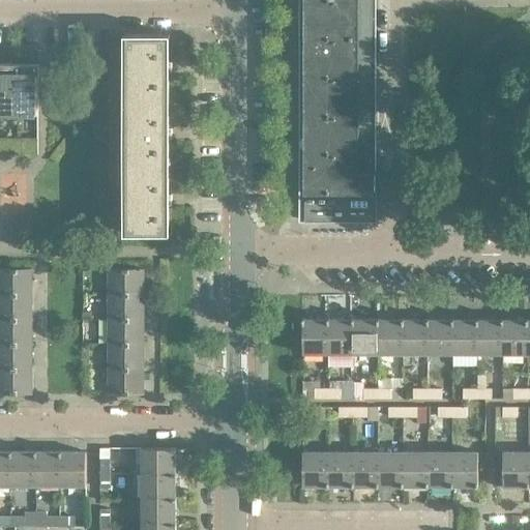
[(298,0),(299,227),(313,227),(376,221),(376,192),(376,189),(376,172),(376,170),(375,0),(298,0)]
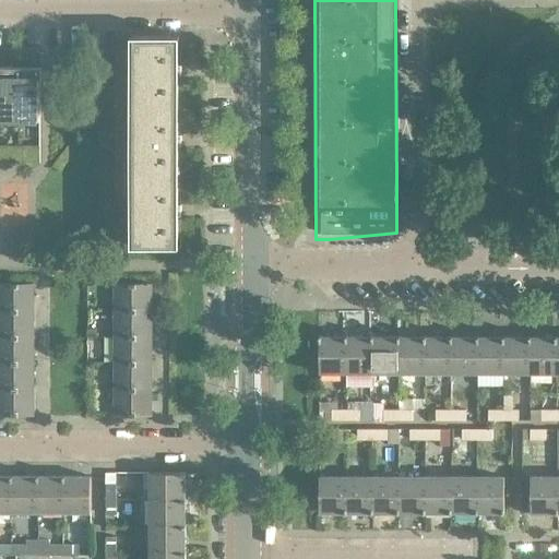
[(131,35),(131,36),(131,104),(179,105),(179,75),(181,75),(181,64),(179,63),(179,35),(131,35)]
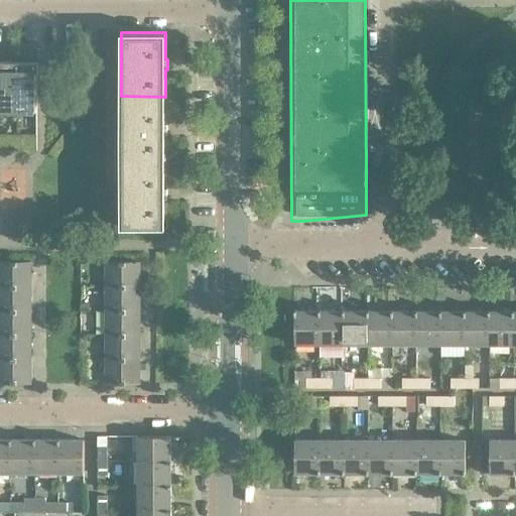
[(0,60),(0,109),(17,110),(17,61),(0,60)]
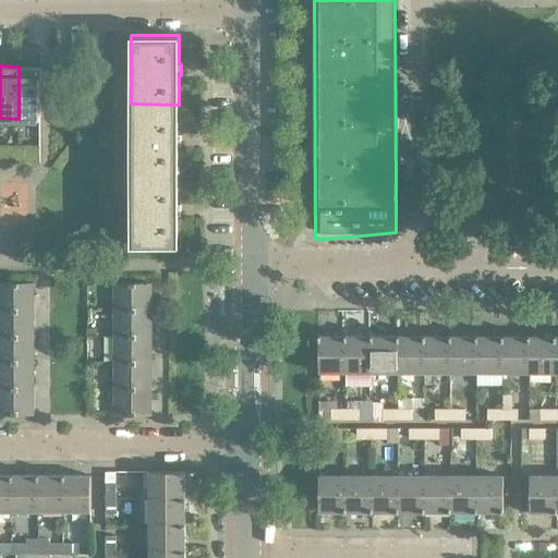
[(19,67),(19,119),(40,119),(40,67),(19,67)]
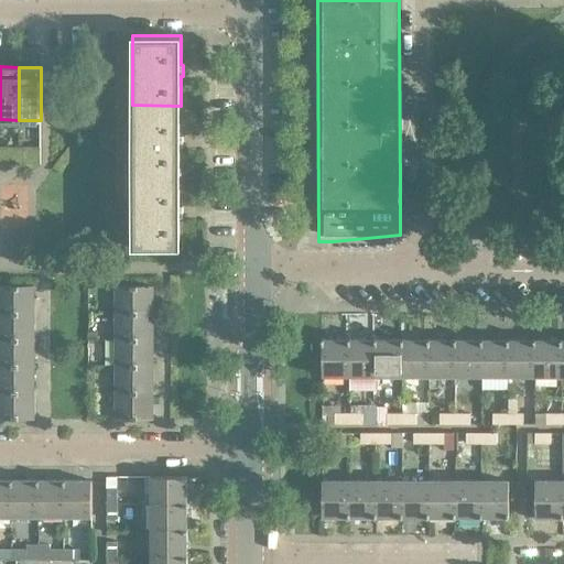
[(181,106),(132,105),(132,175),(181,175),(181,147),(183,145),(183,136),(181,134),(181,106)]
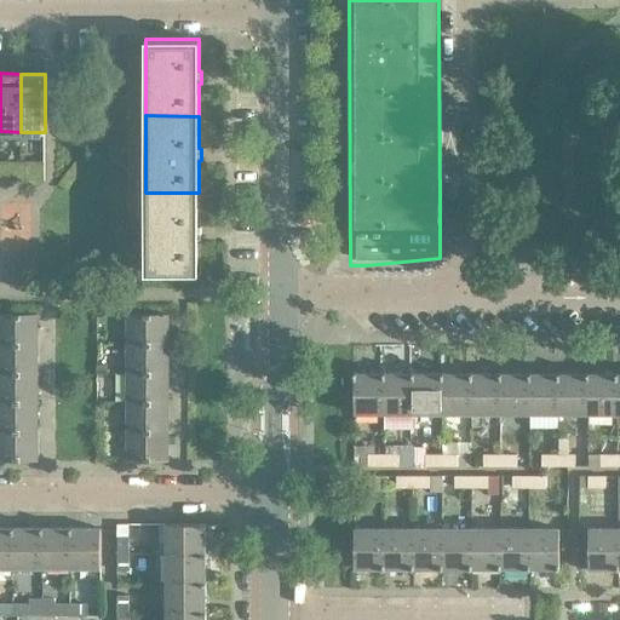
[(17,161),(17,181),(30,181),(30,161),(17,161)]
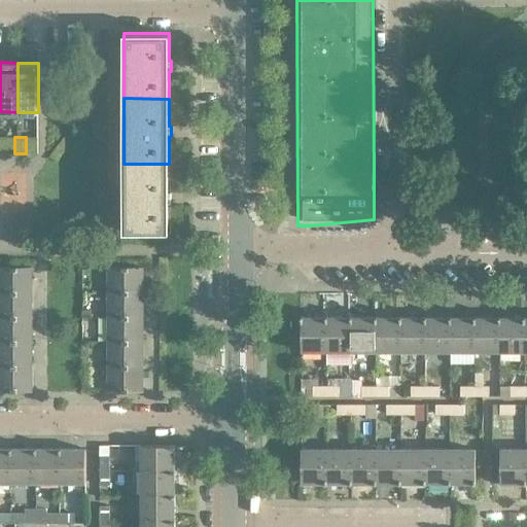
[(26,137),(26,153),(37,153),(37,137),(26,137)]
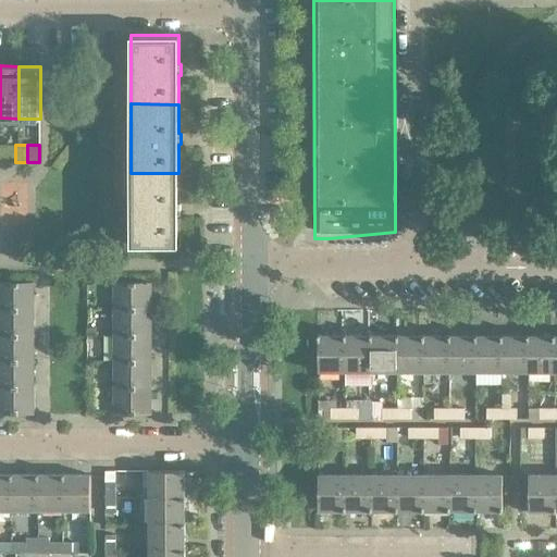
[(178,173),(131,173),(131,244),(180,245),(180,214),(181,213),(181,202),(178,202),(178,173)]
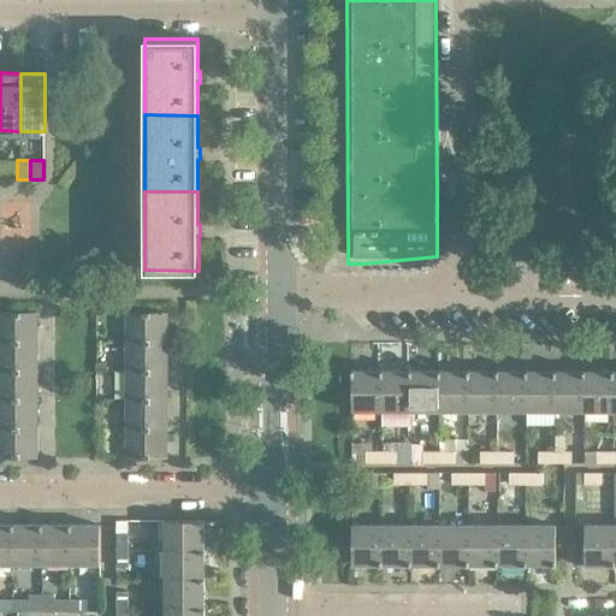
[(0,311),(0,339),(37,339),(37,311),(0,311)]
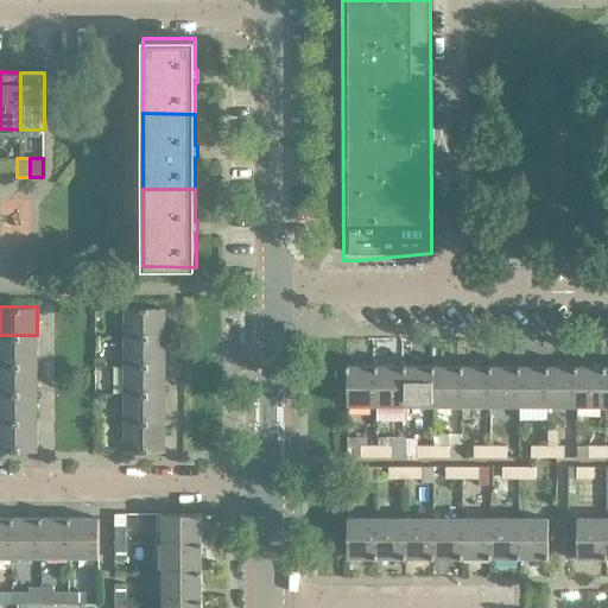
[(165,306),(125,306),(125,336),(165,336),(165,306)]
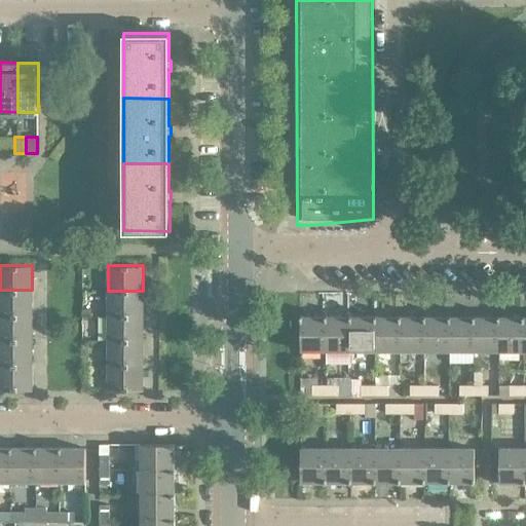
[(0,290),(0,314),(32,314),(32,290),(0,290)]
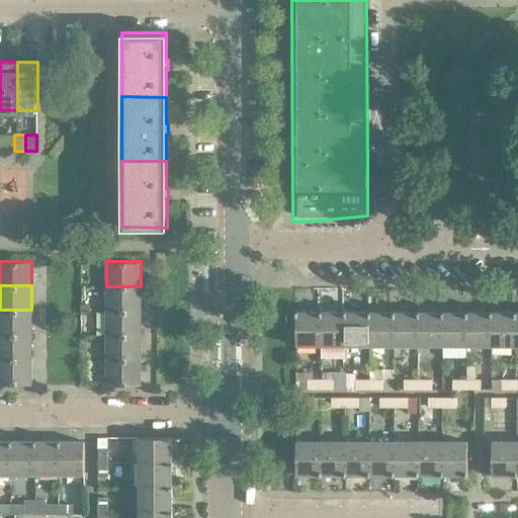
[(141,286),(106,286),(106,311),(141,311),(141,286)]
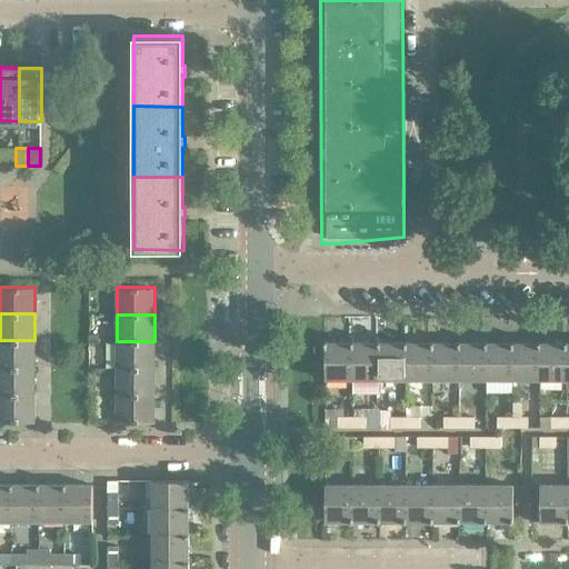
[(0,340),(0,367),(35,368),(35,340),(0,340)]
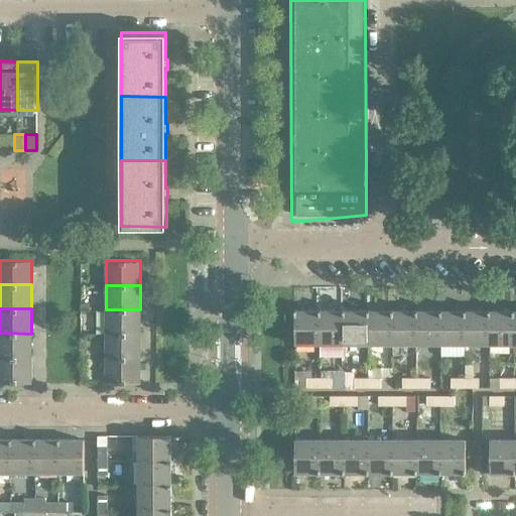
[(140,309),(106,309),(106,334),(140,334),(140,309)]
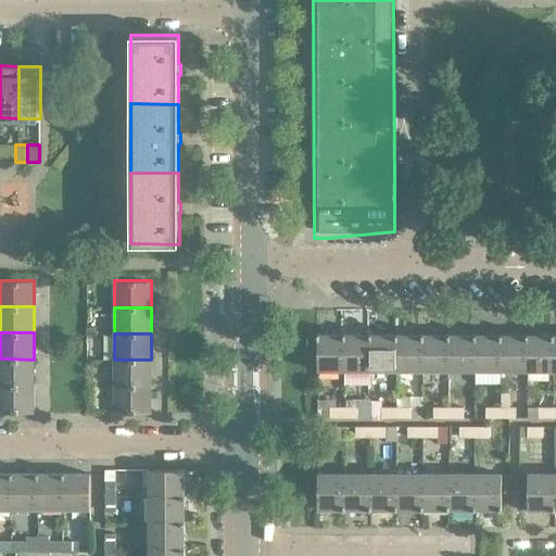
[(345,333),(317,333),(317,370),(345,370),(345,333)]
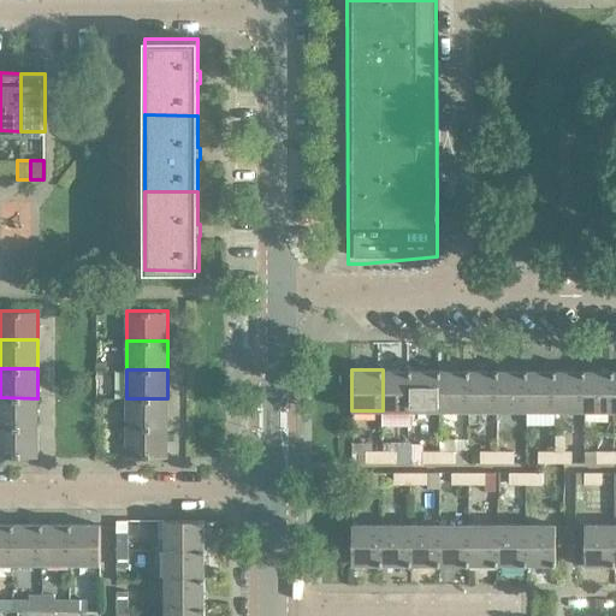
[(383,369),(383,410),(412,410),(412,369),(383,369)]
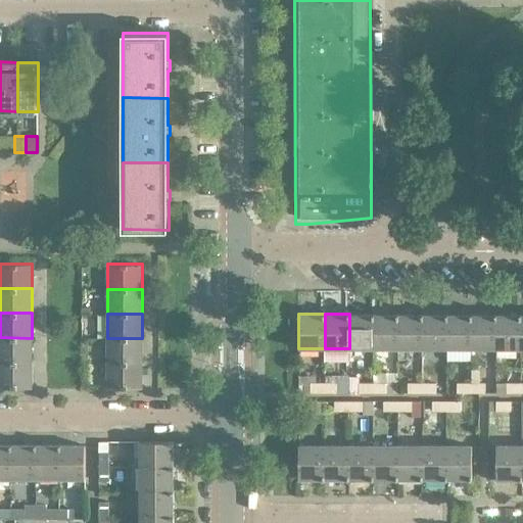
[(349,314),(349,348),(374,348),(375,314),(349,314)]
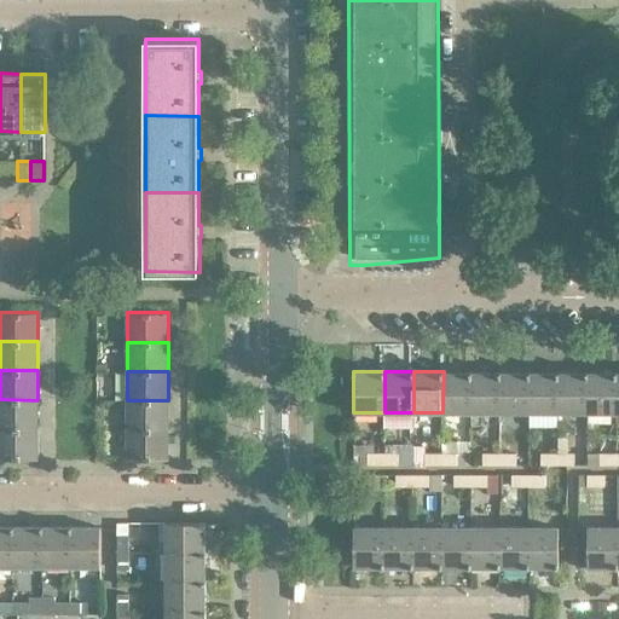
[(444,371),(443,412),(472,412),(473,371),(444,371)]
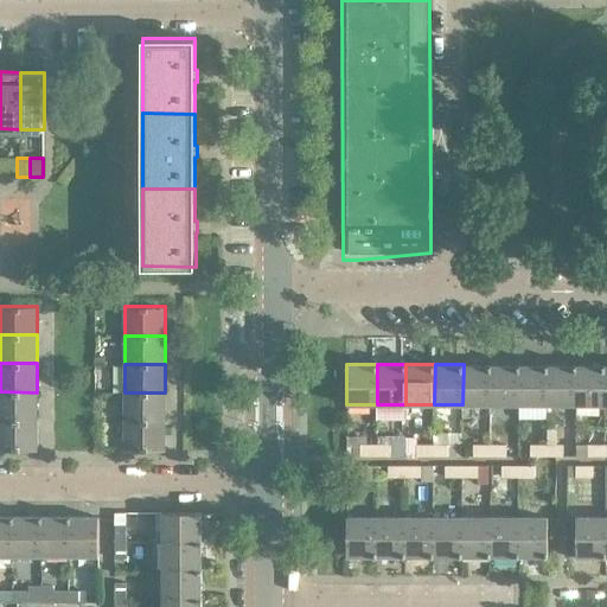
[(464,364),(462,404),(491,404),(491,364),(464,364)]
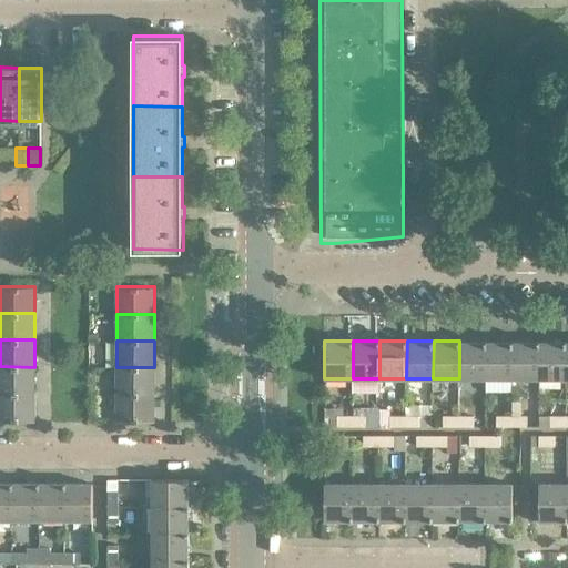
[(459,341),(459,378),(486,378),(487,341),(459,341)]
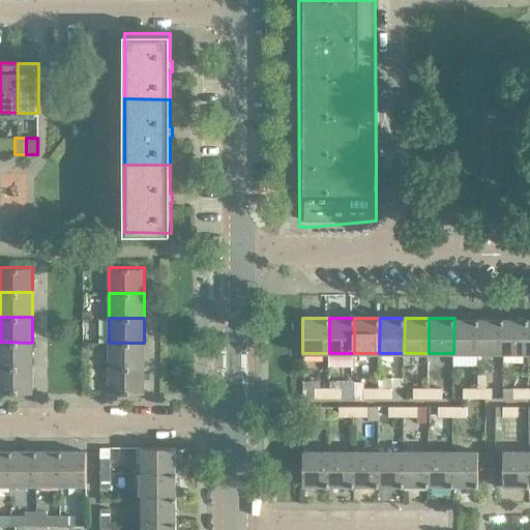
[(454,318),(453,353),(478,353),(478,319),(454,318)]
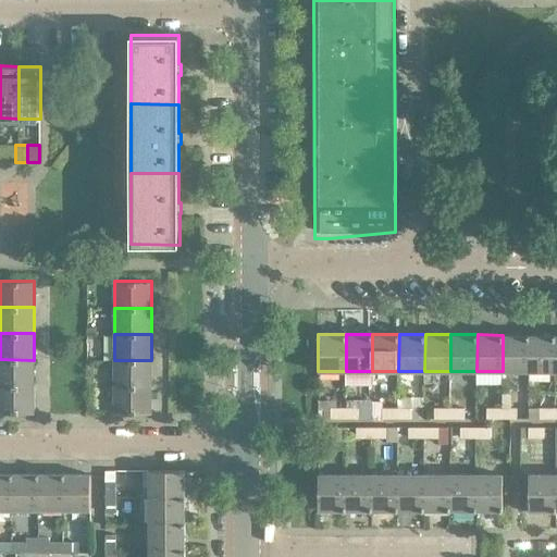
[(503,335),(503,371),(529,371),(529,335),(503,335)]
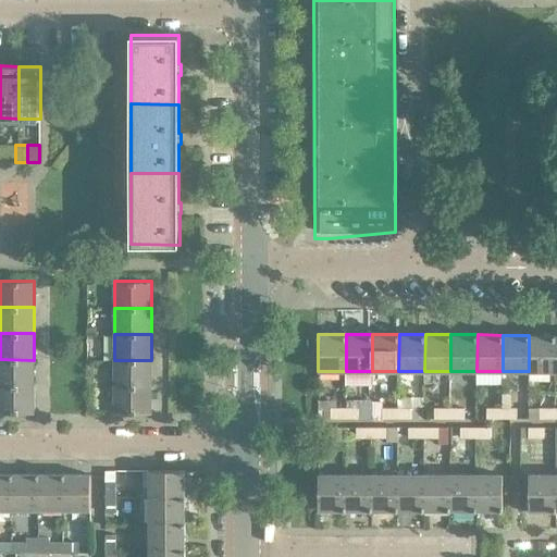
[(555,335),(529,335),(529,371),(555,371),(555,335)]
